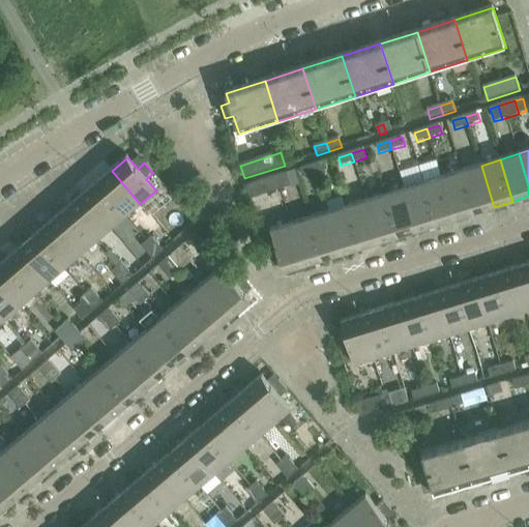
[(325,162),(313,166),(316,174),(328,170),(325,162)]
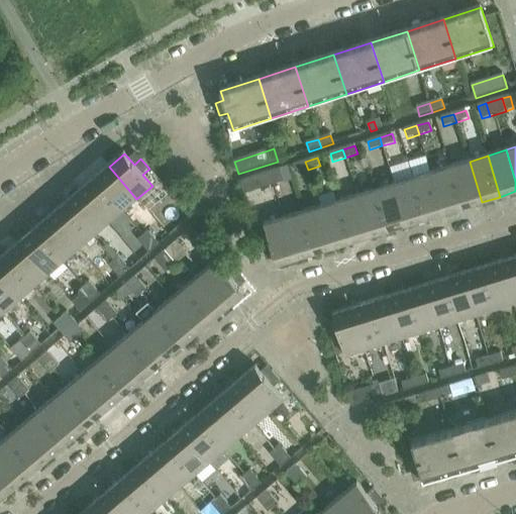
[(305,162),(293,166),(296,174),(308,170),(305,162)]
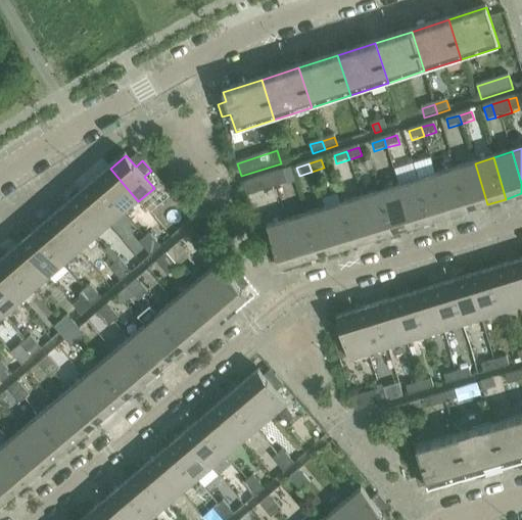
[(475,163),(456,170),(469,210),(487,204),(475,163)]
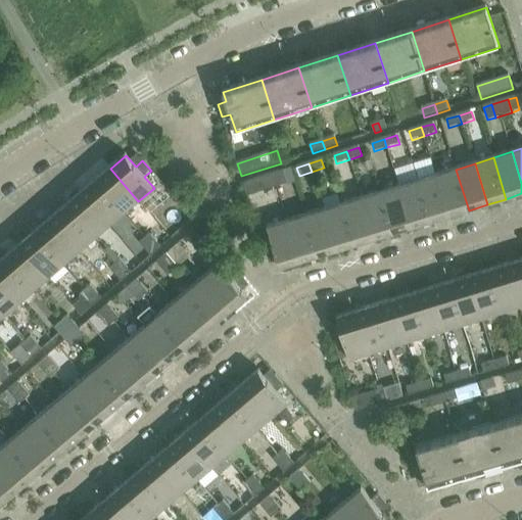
[(110,169),(95,181),(124,214),(138,201),(110,169)]
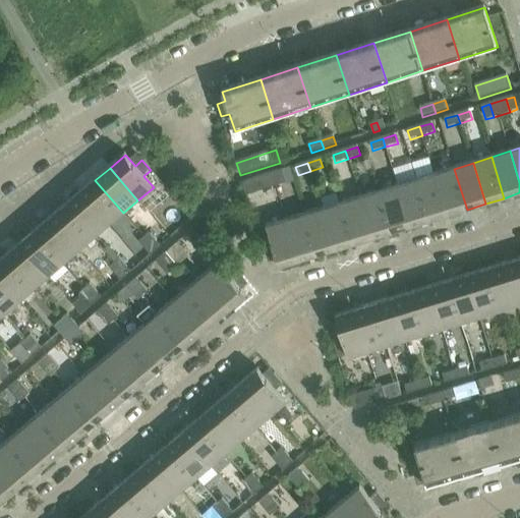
[(454,169),(436,174),(448,216),(467,210),(454,169)]
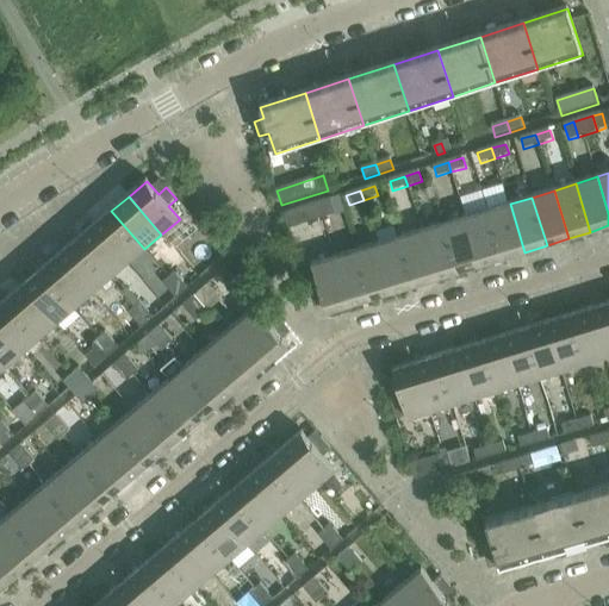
[(335,214),(330,200),(321,202),(325,218),(335,214)]
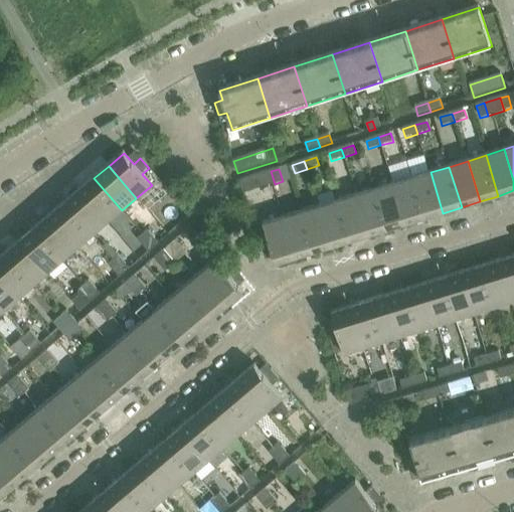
[(271,171),(239,182),(243,194),(275,184),(271,171)]
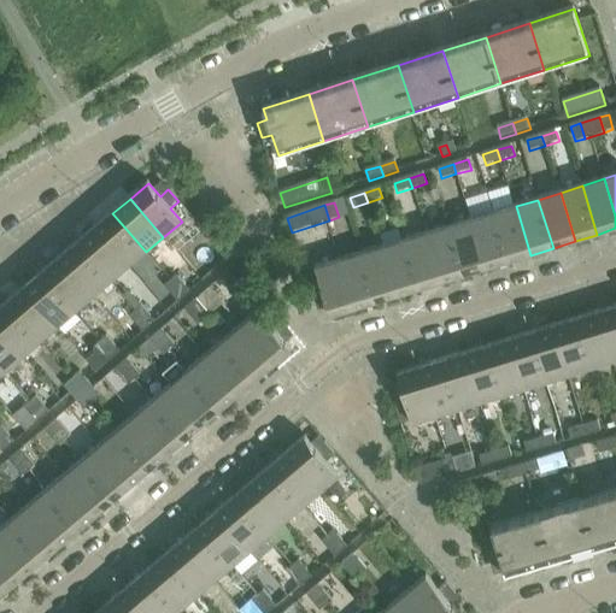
[(516,206),(493,213),(509,261),(531,255),(516,206)]
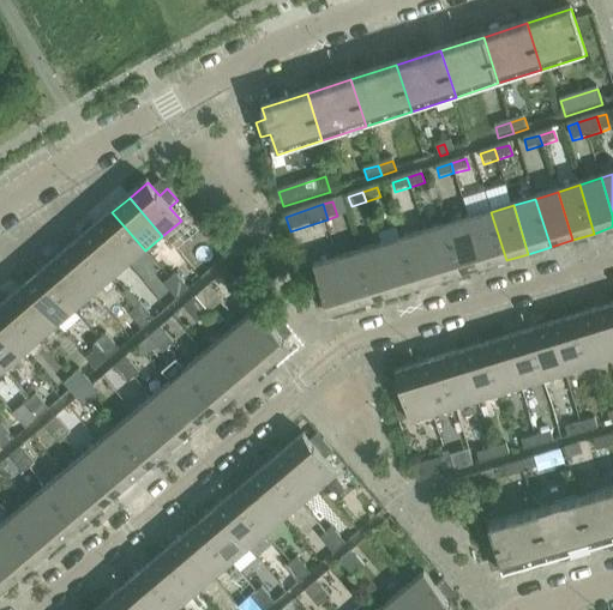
[(112,212),(95,228),(127,266),(145,251),(112,212)]
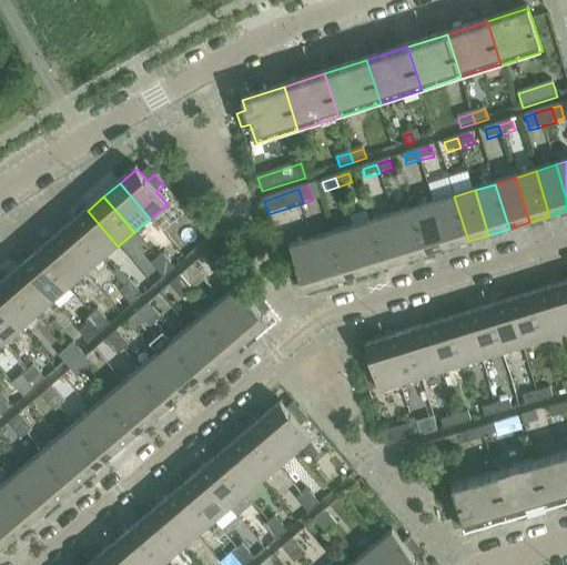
[(454,197),(434,203),(448,248),(468,241),(454,197)]
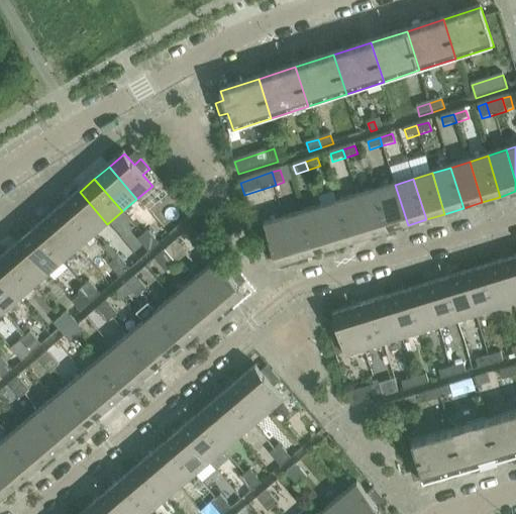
[(395,185),(377,190),(389,231),(408,225),(395,185)]
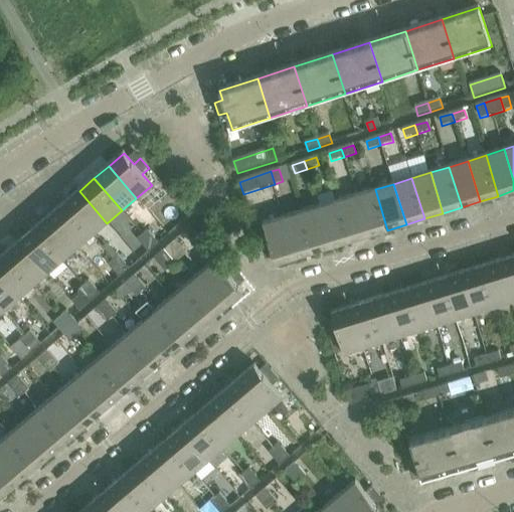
[(375,189),(357,195),(369,235),(387,230),(375,189)]
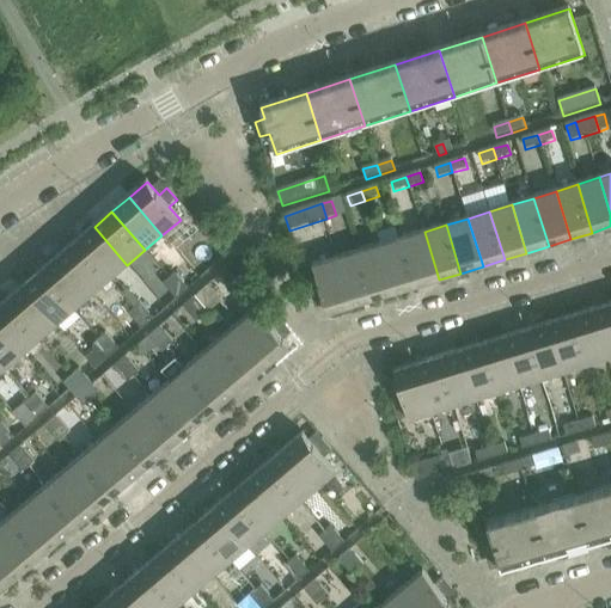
[(95,227),(77,241),(110,280),(127,265),(95,227)]
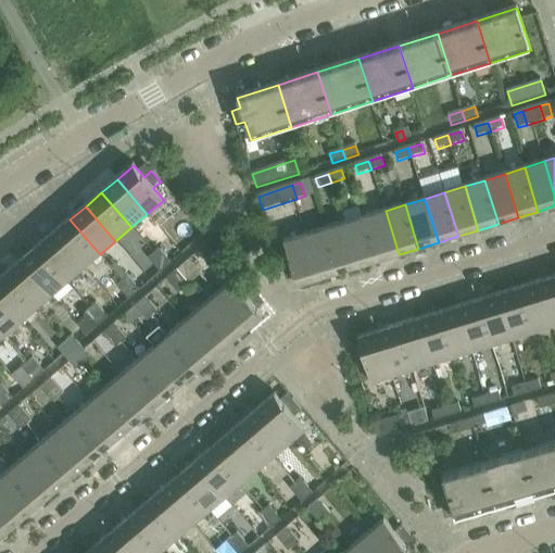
[(386,211),(365,217),(379,261),(399,254),(386,211)]
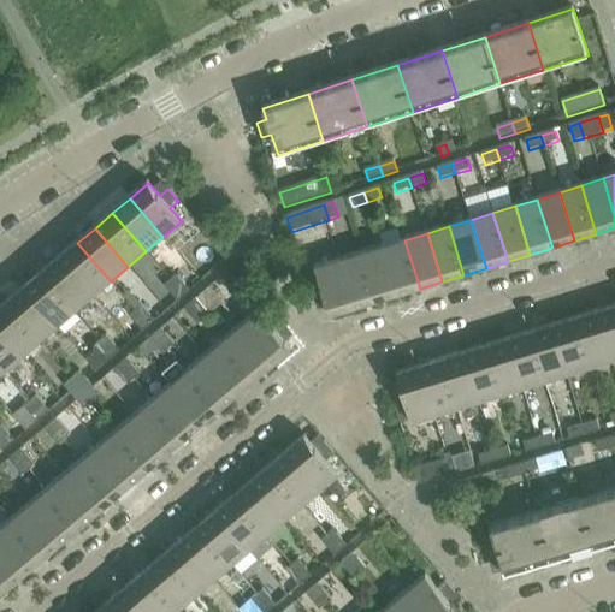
[(404,241),(383,247),(397,296),(420,289),(404,241)]
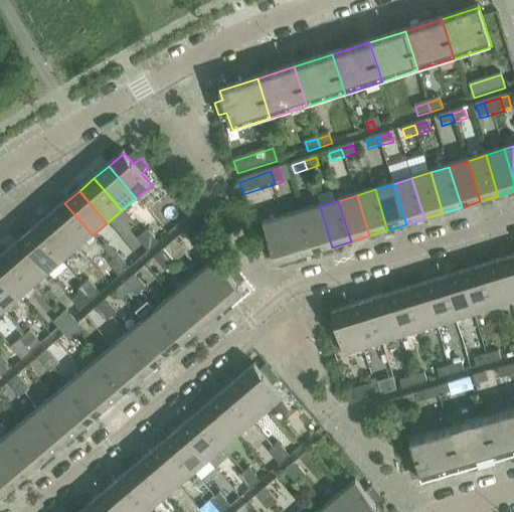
[(64,203),(49,216),(77,248),(93,235),(64,203)]
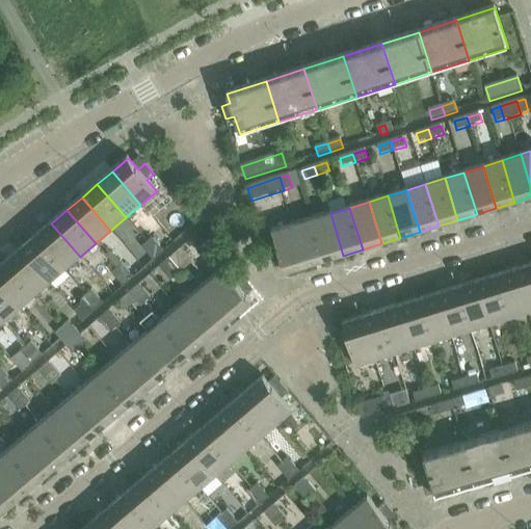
[(330,213),(311,219),(324,261),(343,256),(330,213)]
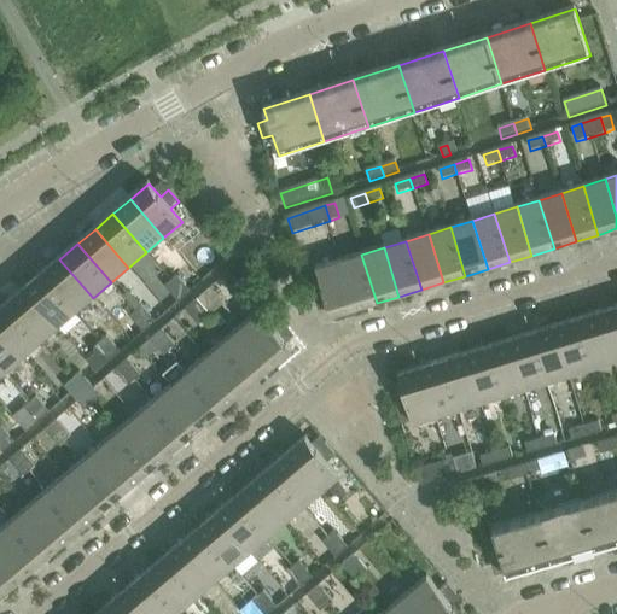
[(361,255),(339,262),(355,310),(377,303),(361,255)]
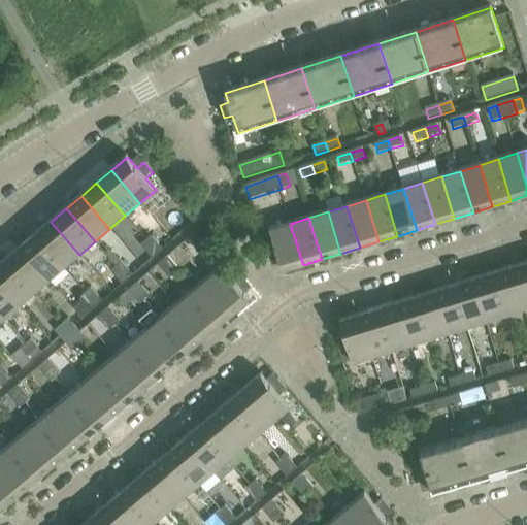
[(51,222),(36,234),(64,267),(79,255),(51,222)]
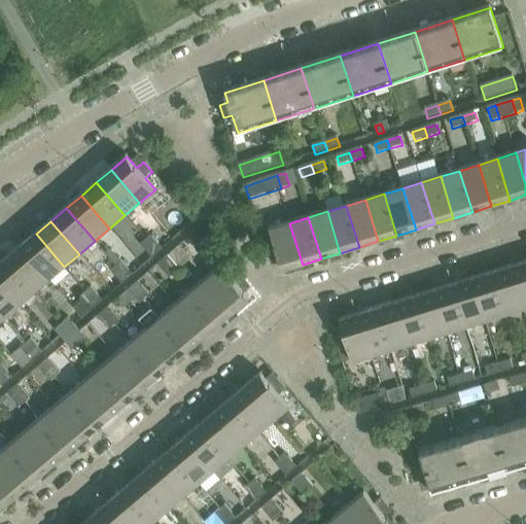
[(274,244),(266,246),(270,259),(278,256),(282,271),(303,265),(289,223),(270,230),(274,244)]
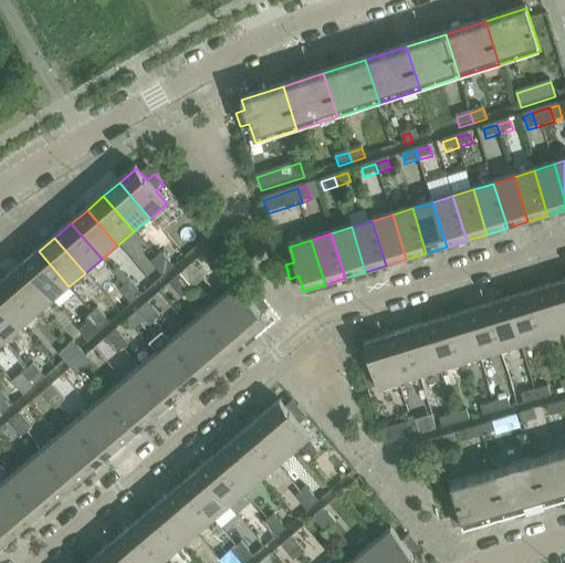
[(39,251),(22,266),(53,301),(69,287),(39,251)]
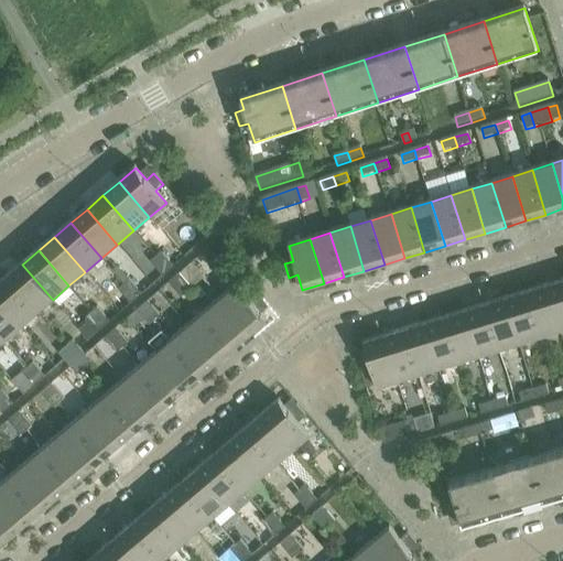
[(151,263),(158,270),(169,261),(162,254),(151,263)]
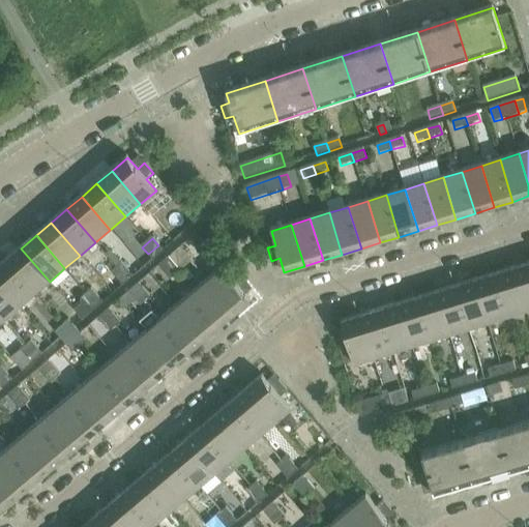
[(158,245),(148,254),(153,261),(164,252),(158,245)]
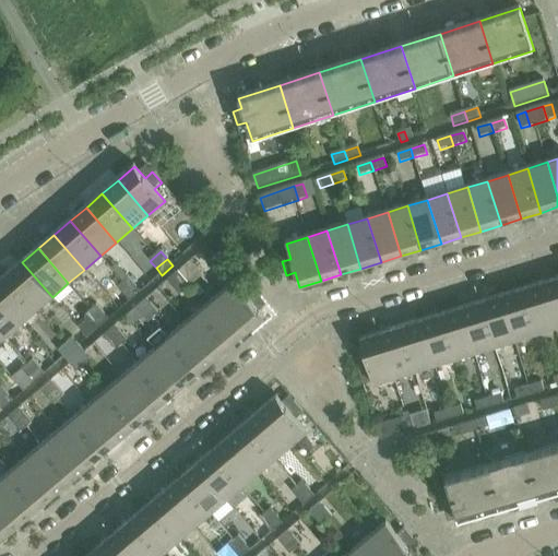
[(22,262),(7,275),(36,310),(52,297),(22,262)]
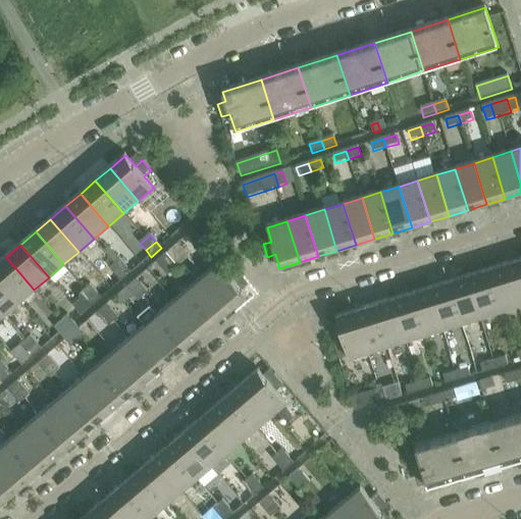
[(167,254),(157,263),(162,269),(172,261),(167,254)]
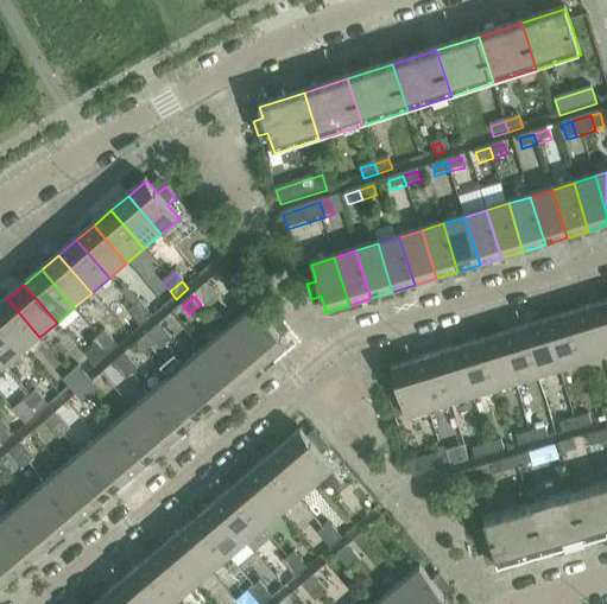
[(7,299),(0,305),(0,326),(23,353),(39,337),(7,299)]
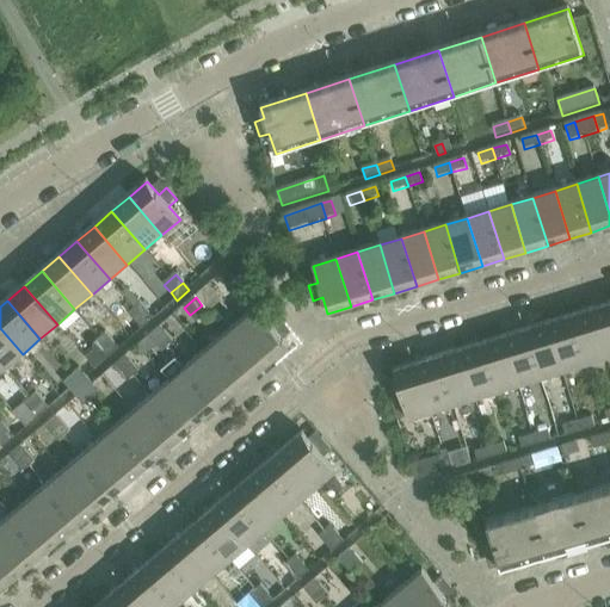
[(609,303),(592,310),(607,358),(609,357),(609,303)]
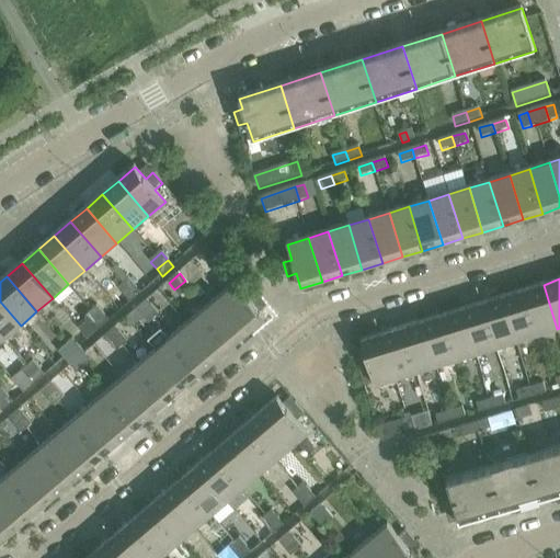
[(118,289),(124,296),(135,287),(129,280),(118,289)]
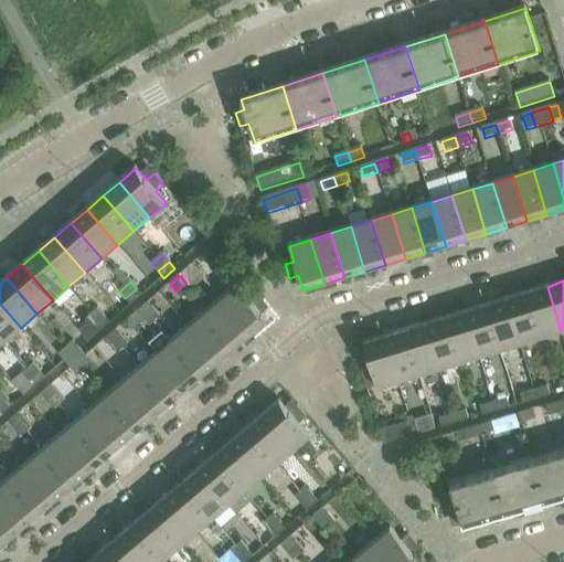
[(187,283),(176,292),(182,299),(193,289),(187,283)]
